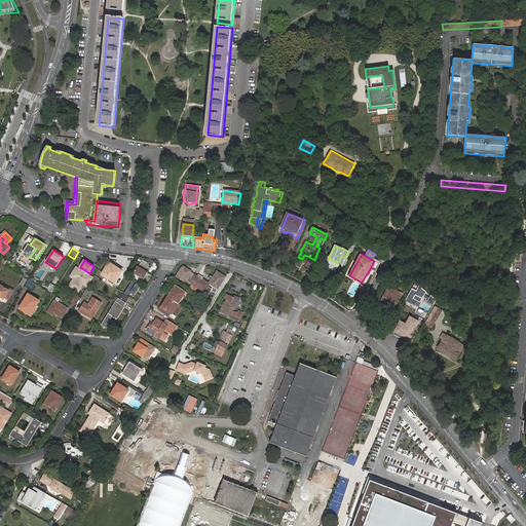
[(108,278),(114,283),(122,270),(109,262),(102,274),(108,278)]
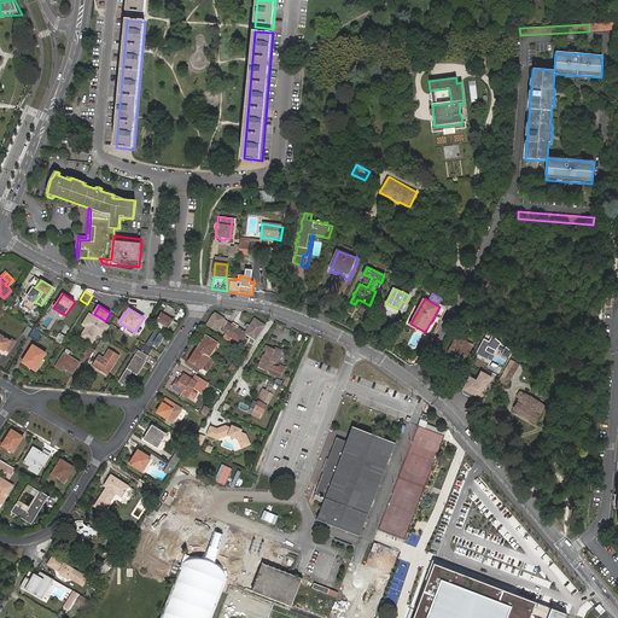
[(105,321),(98,316),(97,318),(89,313),(81,325),(85,327),(80,336),(92,344),(98,334),(103,337),(110,325),(105,322),(105,321)]
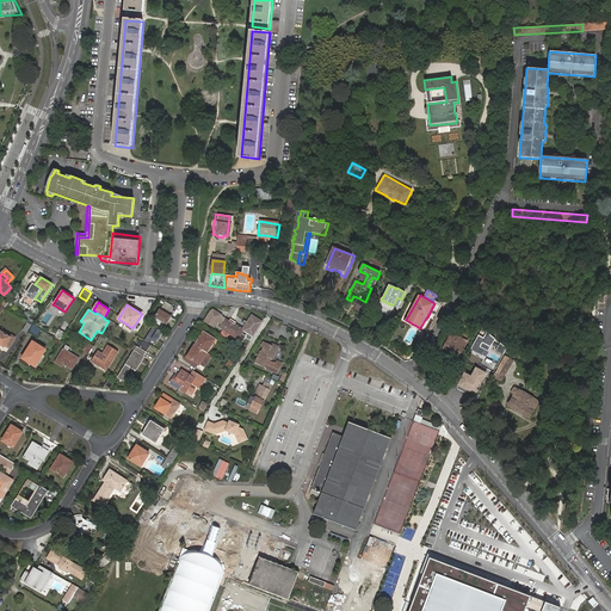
[(160,309),(155,316),(167,325),(172,316),(160,309)]
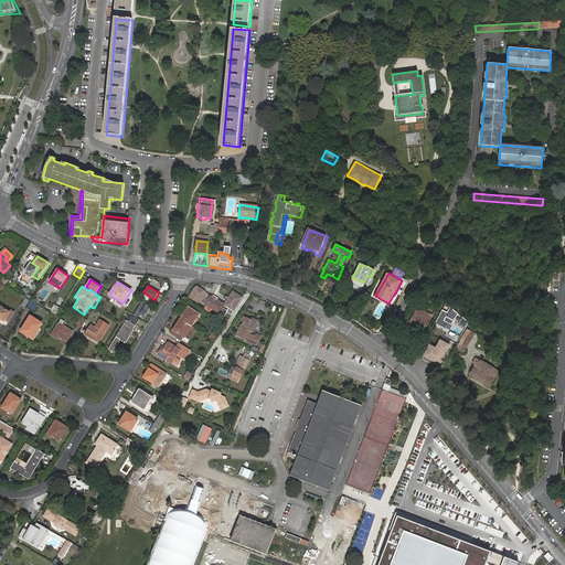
[(205,292),(205,291),(198,287),(194,288),(189,298),(198,304),(201,298),(205,292)]
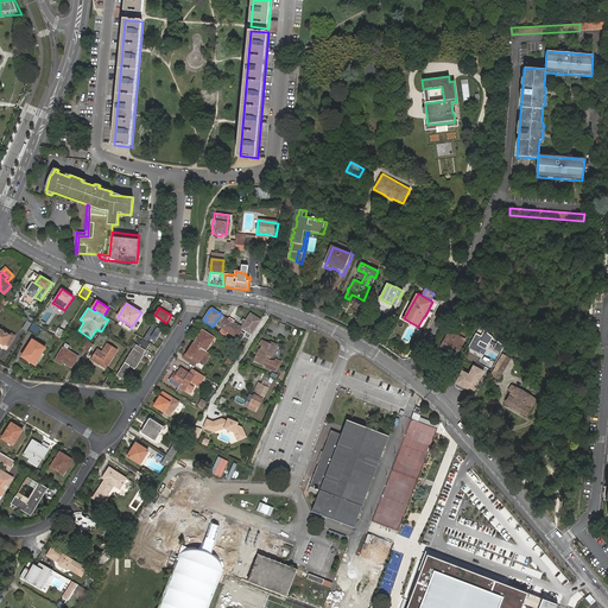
[(225,317),(220,323),(219,327),(222,329),(220,333),(226,336),(228,333),(241,341),(245,336),(249,340),(261,321),(251,314),(246,322),(244,321),(242,323),(245,324),(241,328),(225,317)]
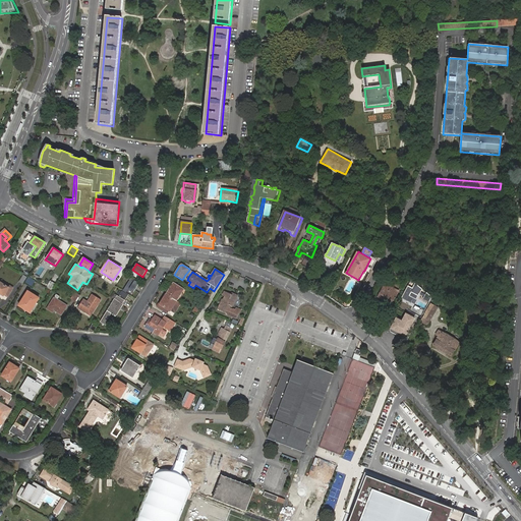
[(32,287),(35,281),(29,277),(24,283),(32,287)]
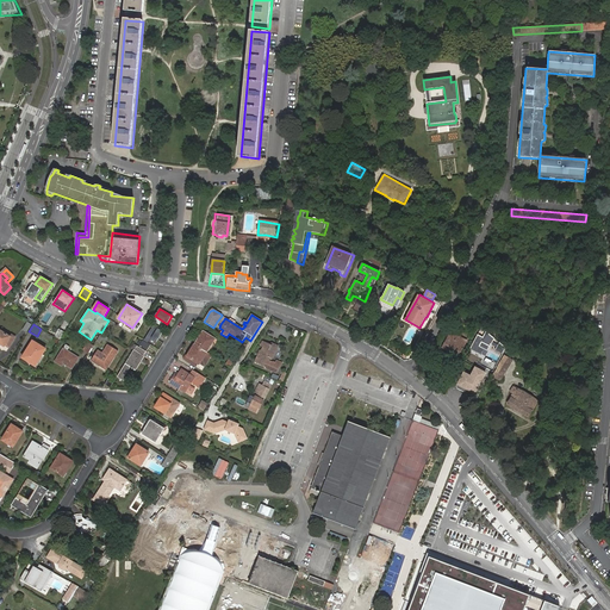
[(163,331),(154,325),(144,341),(154,347),(163,331)]
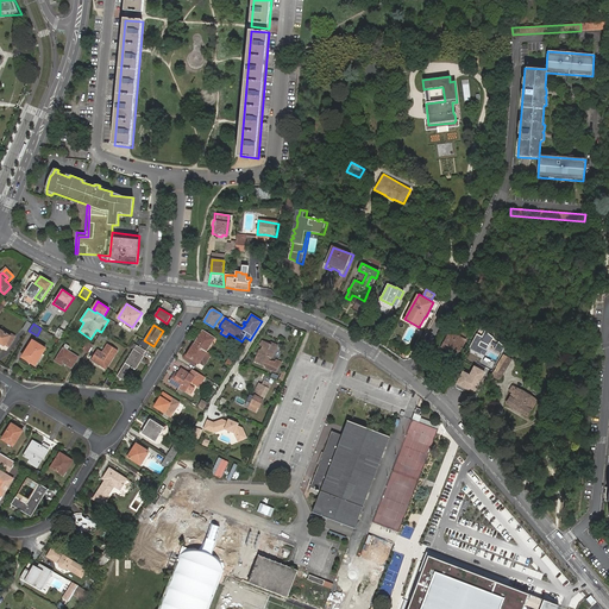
[(55,337),(61,340),(66,333),(60,328),(55,337)]
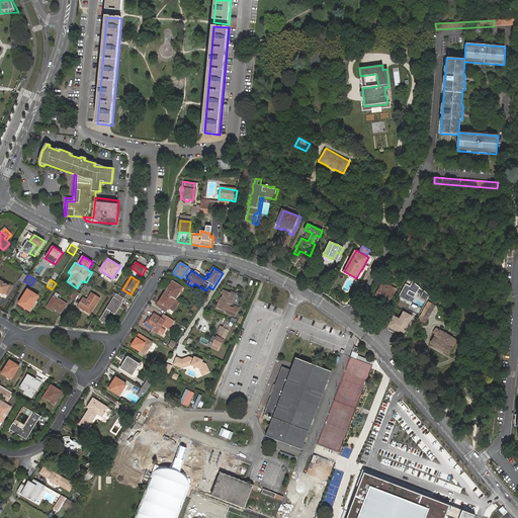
[(1,291),(5,293),(8,295),(14,286),(10,284),(9,286),(0,280),(0,291),(1,292),(1,291)]
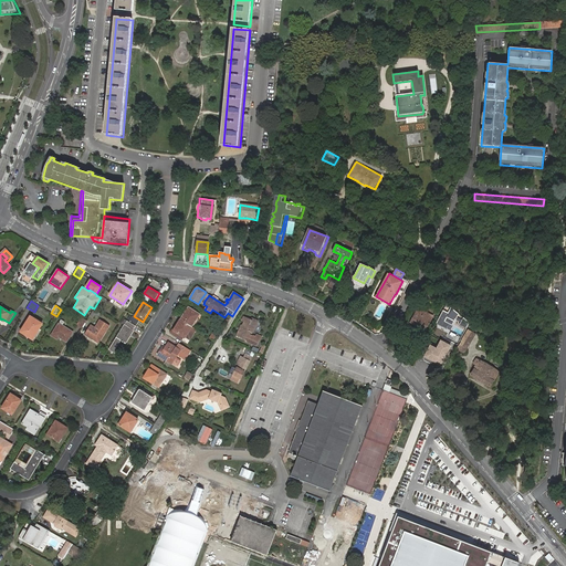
[(188,307),(180,320),(191,327),(199,314),(188,307)]
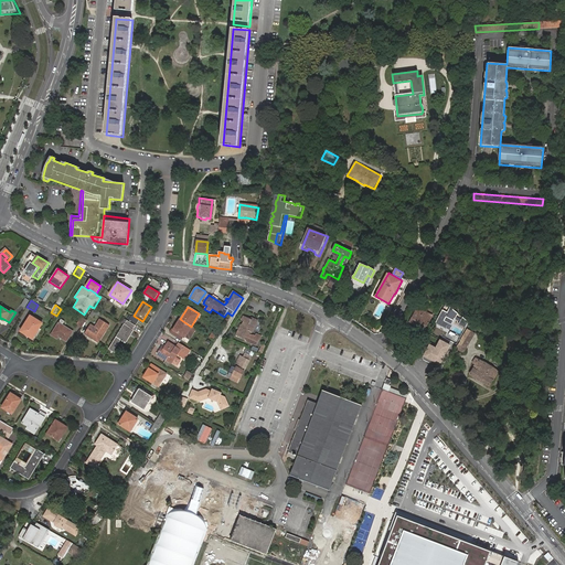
[(423,315),(424,311),(417,307),(408,321),(425,330),(430,319),(423,315)]
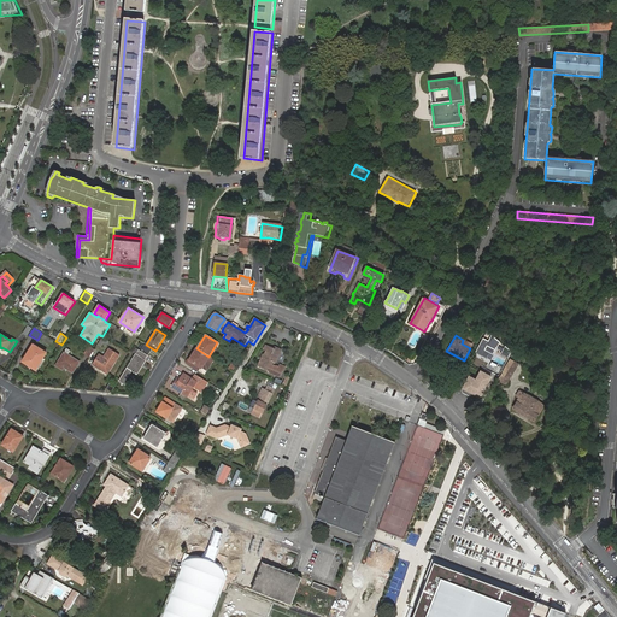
[(103,336),(98,345),(101,347),(103,344),(107,346),(110,342),(103,336)]
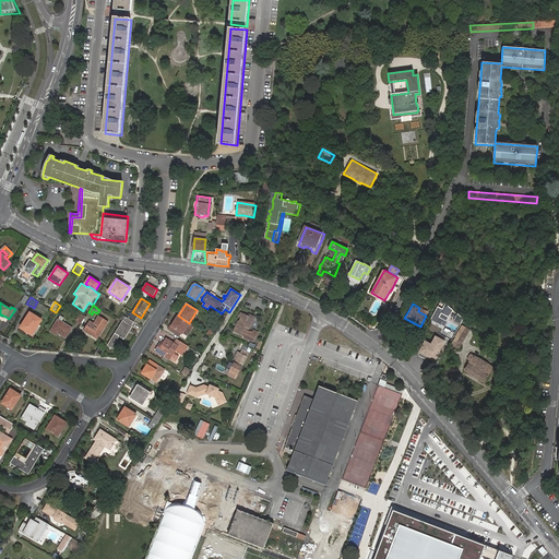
[(32,312),(28,317),(39,324),(43,319),(32,312)]
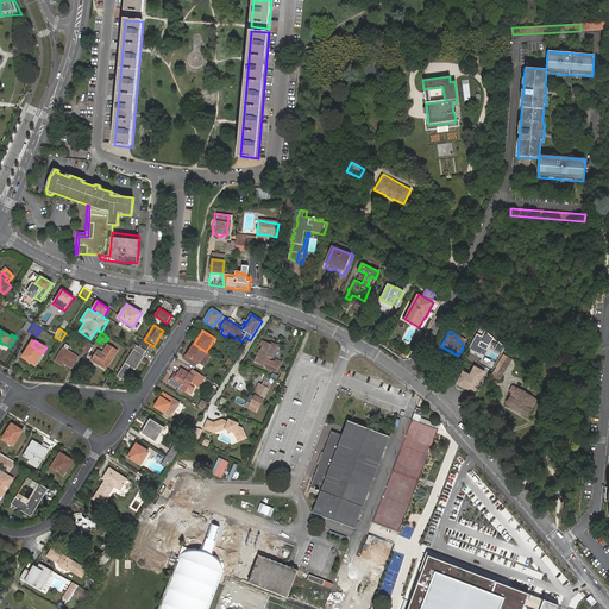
[(93,345),(88,341),(82,351),(88,353),(93,345)]
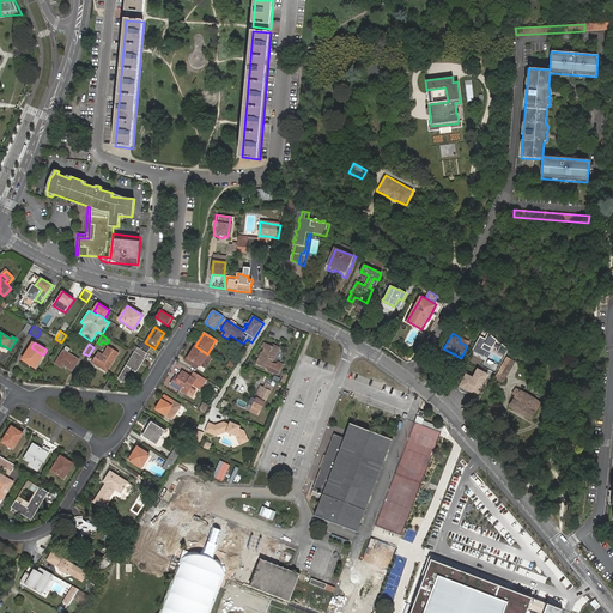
[(265,350),(262,353),(261,357),(260,357),(256,365),(268,370),(267,371),(279,376),(281,370),(283,371),(284,365),(277,363),(277,365),(269,363),(271,359),(274,360),(278,351),(273,349),(274,347),(265,344),(263,349),(265,350)]
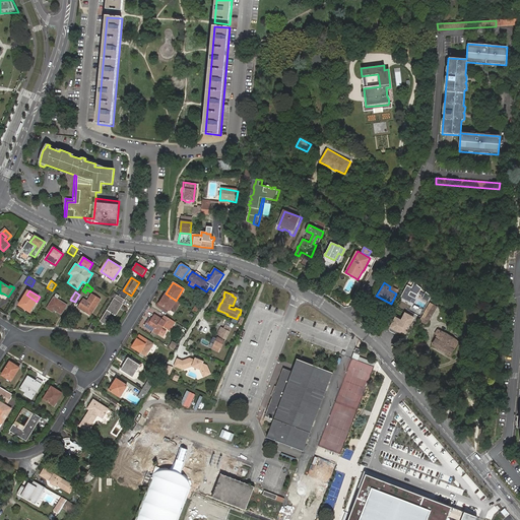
[(176,301),(166,294),(161,299),(160,299),(155,306),(164,311),(165,308),(168,310),(169,311),(170,310),(176,301)]
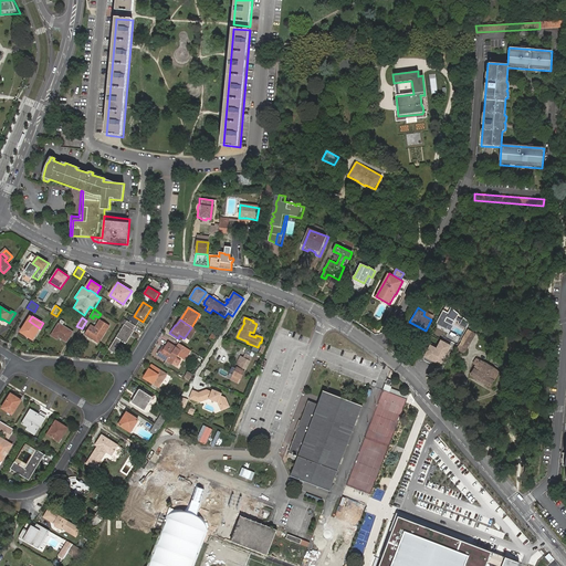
[(29,321),(21,332),(32,339),(40,328),(29,321)]
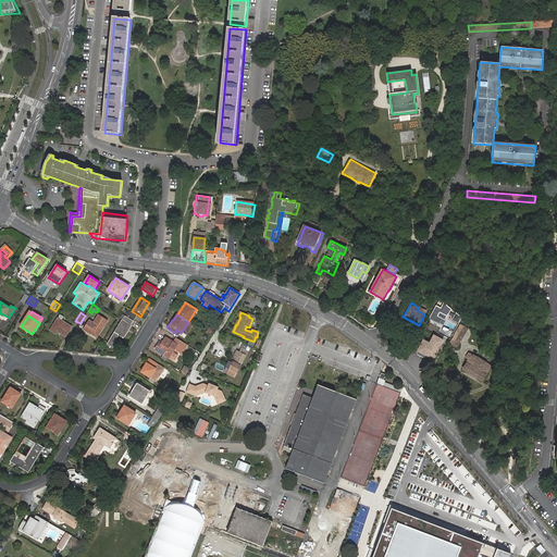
[(50,331),(56,334),(58,332),(65,337),(72,327),(62,321),(64,318),(60,316),(50,331)]
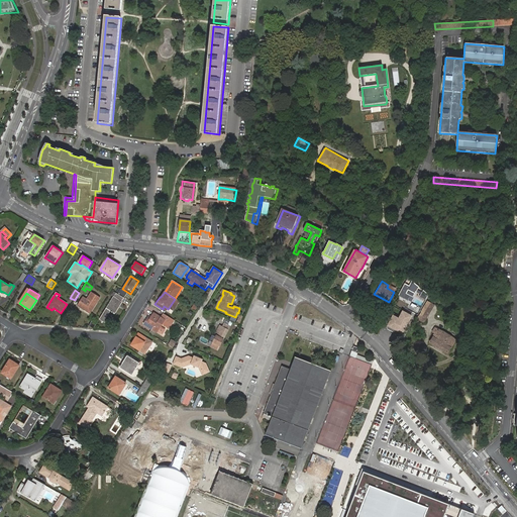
[(83,298),(78,306),(90,313),(99,298),(91,293),(88,298),(89,298),(87,301),(86,301),(87,300),(83,298)]
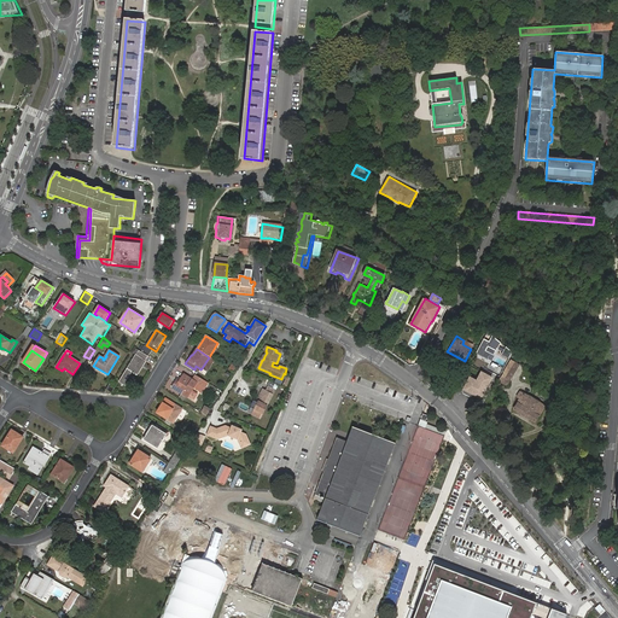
[(136,354),(120,382),(126,385),(128,383),(127,382),(132,372),(138,375),(147,361),(146,361),(149,356),(140,351),(138,355),(136,354)]
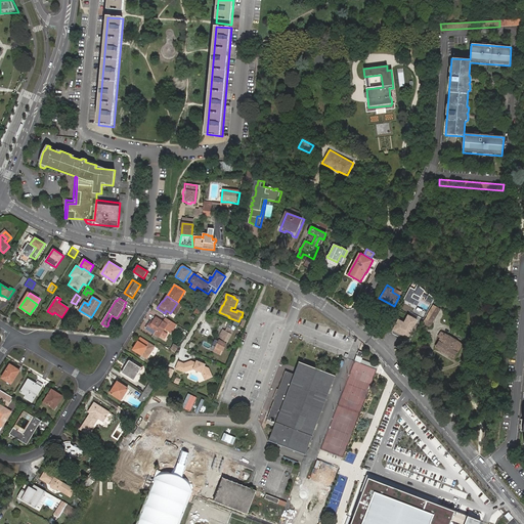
[(177,303),(171,312),(176,315),(182,306),(177,303)]
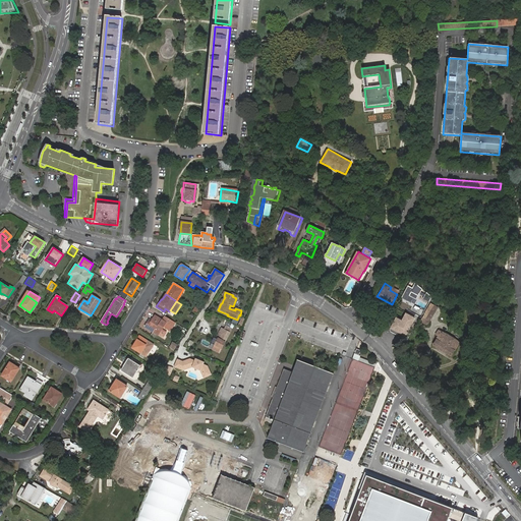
[(197,304),(193,311),(197,313),(201,307),(197,304)]
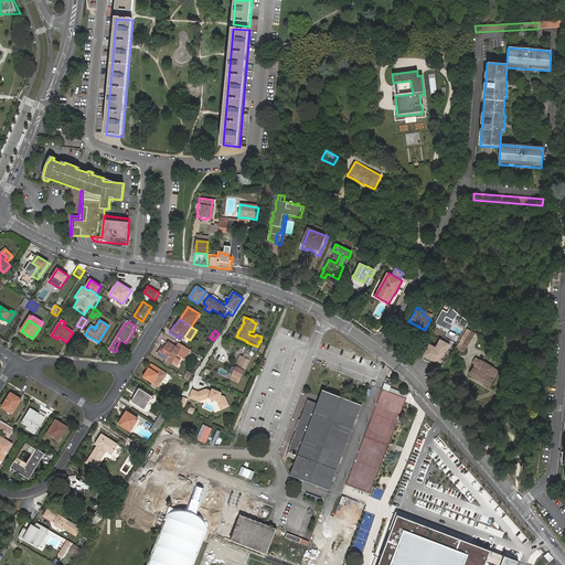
[(464,337),(469,340),(473,333),(468,330),(464,337)]
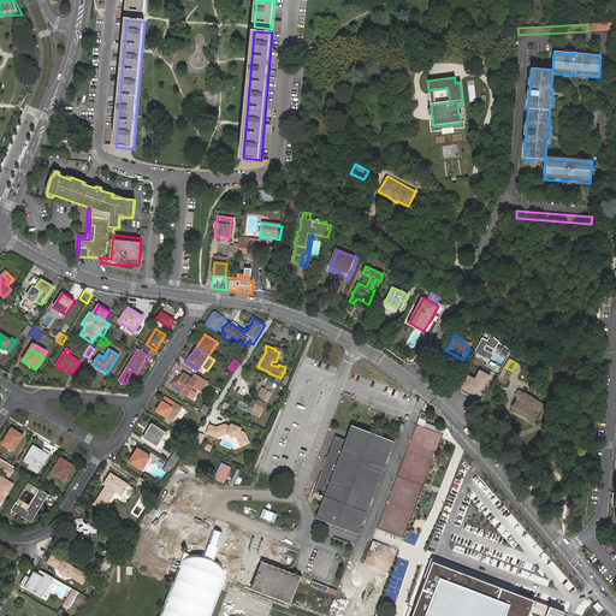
[(504,368),(498,379),(505,384),(511,372),(513,372),(511,371),(505,367),(504,368)]
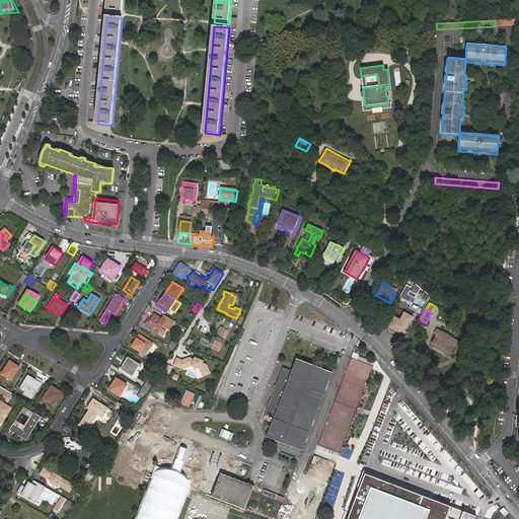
[(150,321),(148,320),(145,325),(158,334),(165,321),(155,314),(151,320),(150,321)]
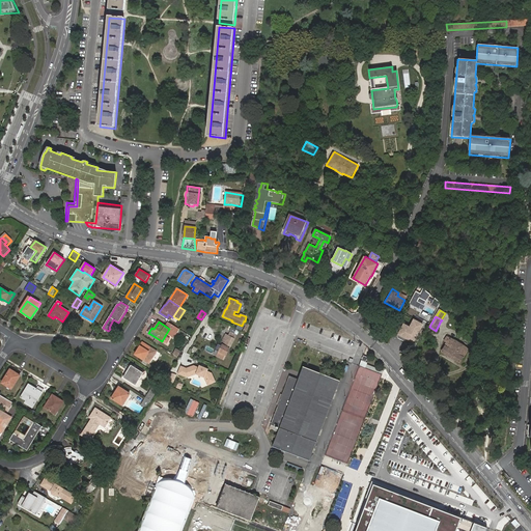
[(167,322),(165,326),(169,329),(166,334),(174,338),(179,330),(167,322)]
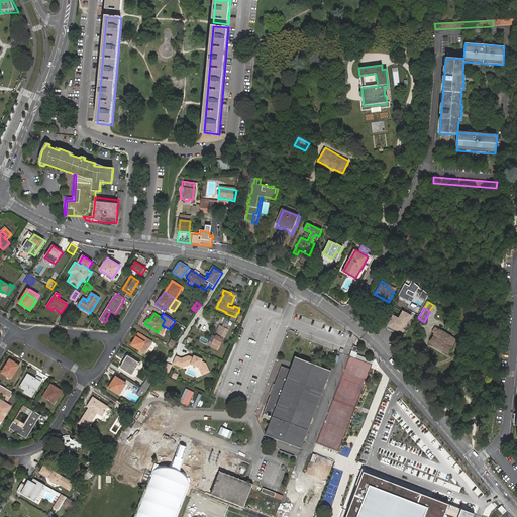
[(389,325),(393,328),(403,333),(412,316),(407,313),(403,320),(393,315),(388,324),(389,325)]
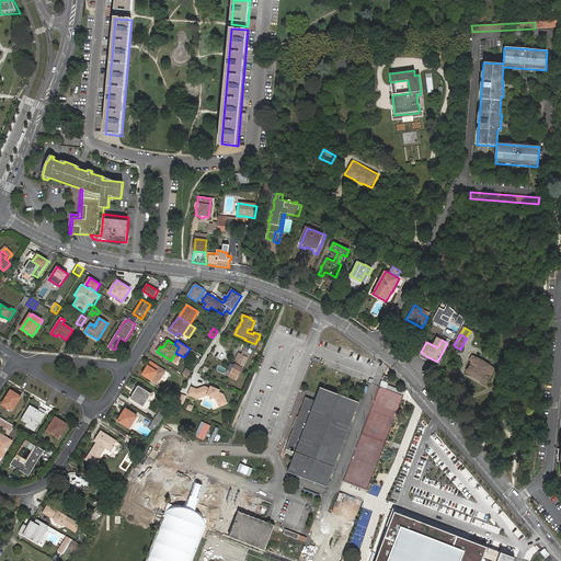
[(240,354),(233,364),(242,369),(251,355),(244,352),(242,356),(240,354)]
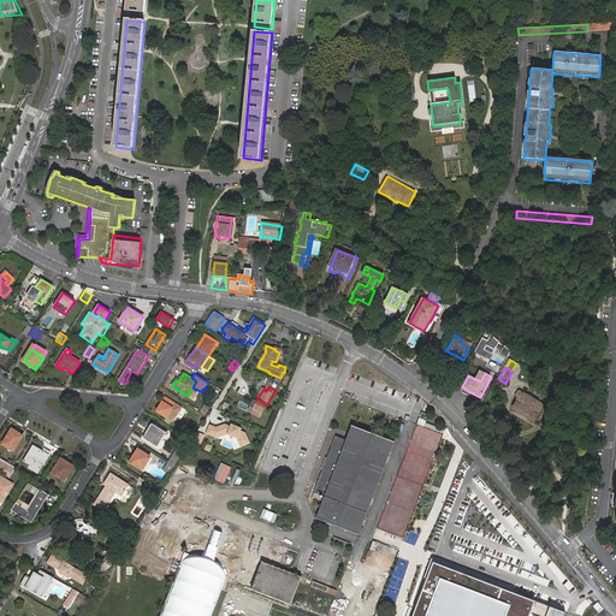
[(197,392),(191,389),(188,396),(194,400),(197,392)]
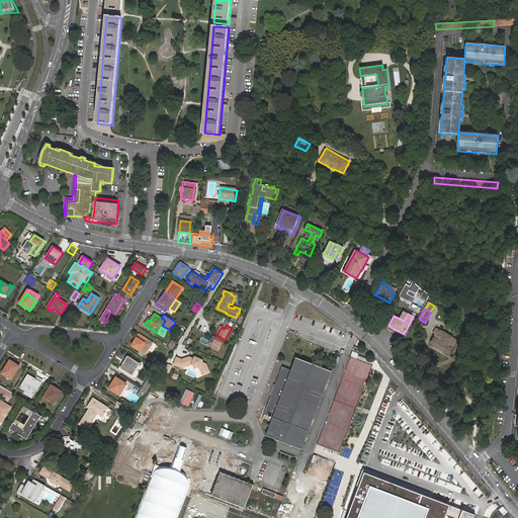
[(436,335),(431,343),(448,354),(456,341),(439,331),(436,335)]
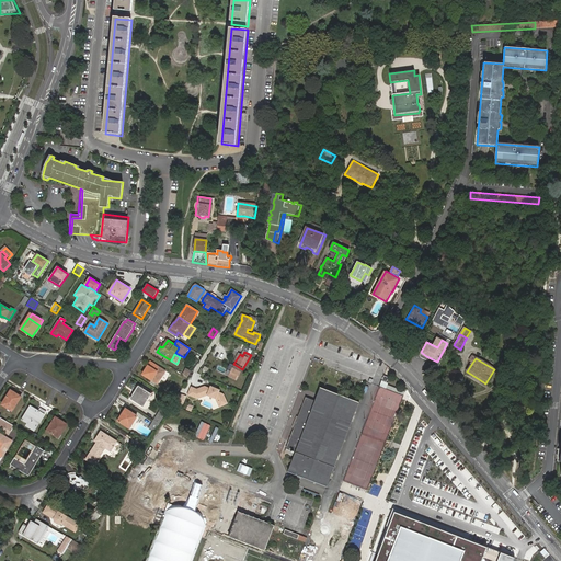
[(150,362),(142,375),(151,380),(160,367),(150,362)]
